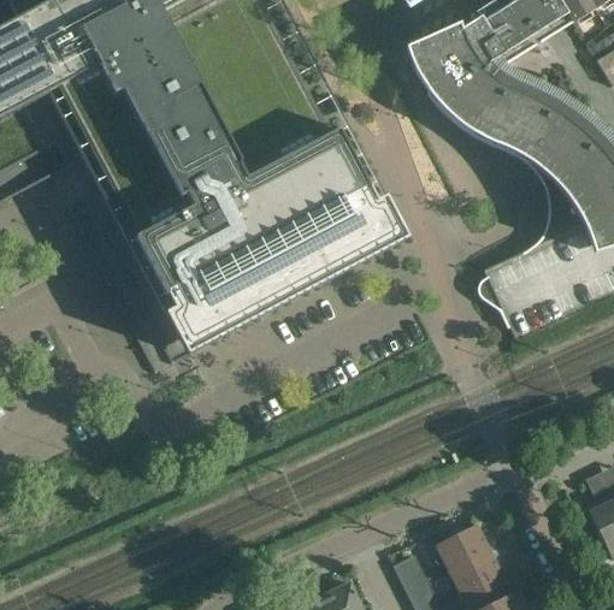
[(0,0),(0,117),(52,90),(51,87),(58,83),(98,158),(96,159),(95,160),(94,161),(94,163),(93,164),(93,166),(94,167),(94,169),(95,170),(96,171),(98,172),(99,173),(101,173),(102,173),(104,173),(106,172),(139,234),(137,234),(169,291),(176,306),(167,311),(189,353),(409,236),(388,195),(378,200),(371,185),(371,184),(340,126),(331,131),(261,0),(0,0)]
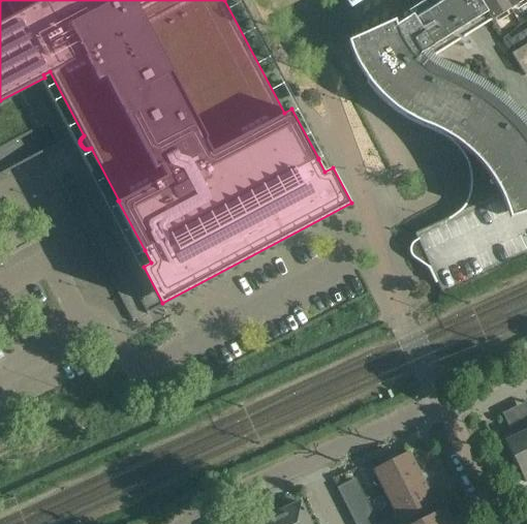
[(514,216),(526,212),(526,128),(525,127),(521,122),(513,114),(504,105),(501,102),(497,99),(491,95),(485,91),(478,87),(473,84),(465,80),(463,79),(460,76),(454,74),(447,71),(440,68),(436,66),(433,71),(428,68),(424,65),(420,61),(415,58),(422,52),(431,45),(435,53),(469,31),(493,18),(482,0),(422,0),(408,9),(411,14),(396,25),(394,19),(350,39),(353,48),(358,58),(364,69),(370,78),(368,79),(371,84),(374,87),(377,90),(381,94),(388,100),(393,104),(400,110),(406,114),(411,117),(416,120),(441,130),(446,133),(448,134),(452,136),(454,139),(457,142),(459,145),(461,147),(463,149),(466,153),(468,157),(469,161),(471,165),(471,170),(472,174),(472,175),(472,178),(472,182),(471,183),(471,187),(469,192),(468,195),(467,197),(465,202),(463,206),(462,207),(461,208),(450,215),(451,216),(504,191),(507,197),(510,204),(512,207),(513,213),(514,216)]
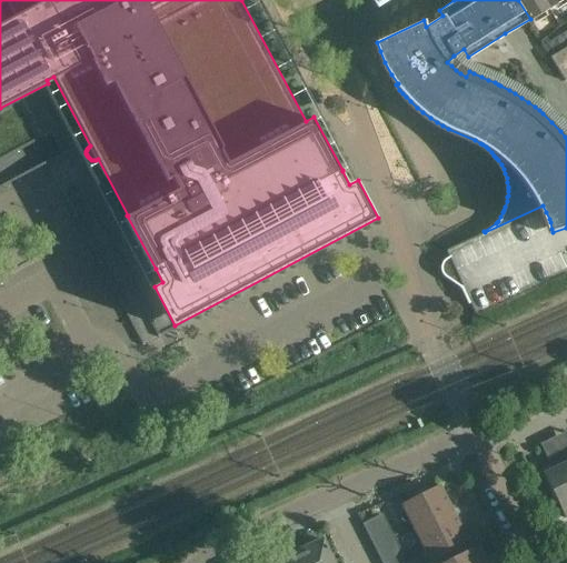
[(518,0),(530,19),(559,0),(518,0)]
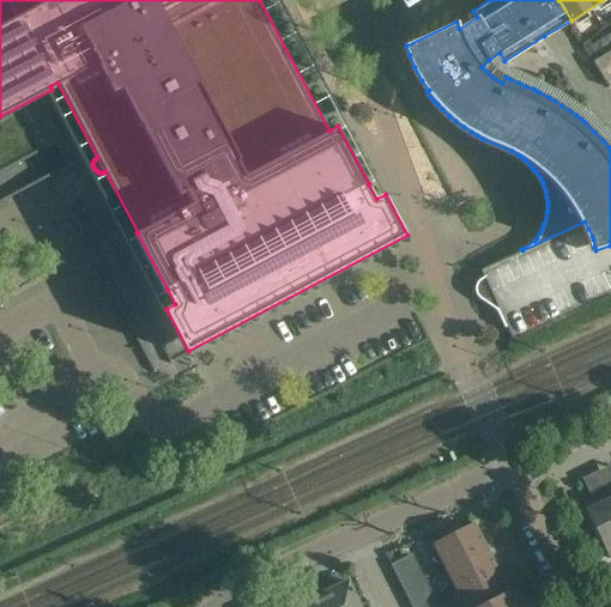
[(610,37),(608,32),(600,37),(609,50),(610,49),(610,37)]
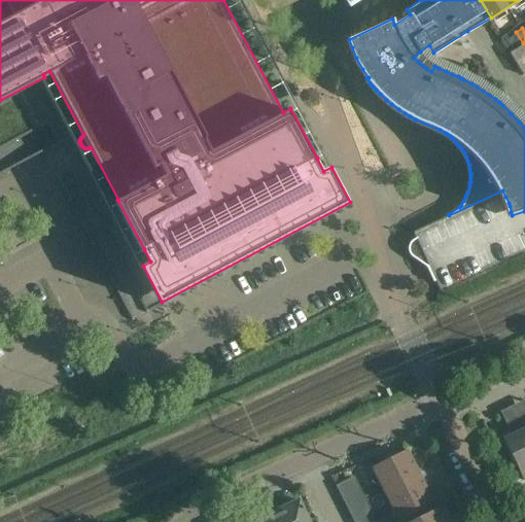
[(518,47),(511,35),(508,31),(501,35),(512,51),(518,47)]
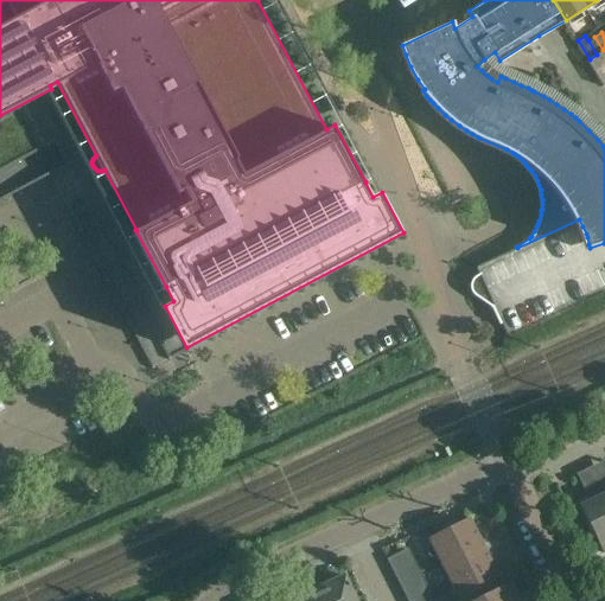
[(597,55),(603,50),(594,37),(588,40),(597,55)]
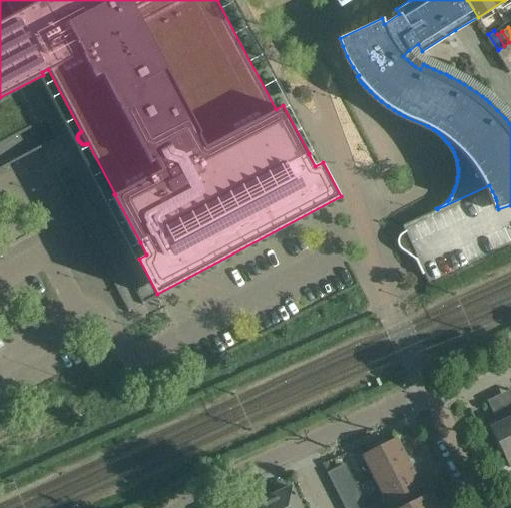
[(510,41),(509,42),(504,46),(498,50),(510,69),(510,41)]
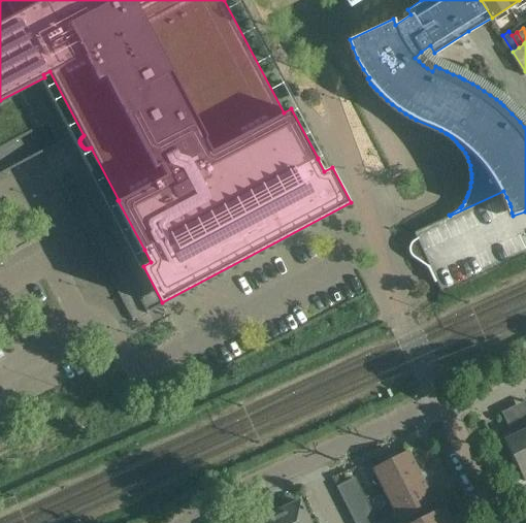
[(419,235),(424,247),(444,237),(436,222),(417,231),(419,235)]
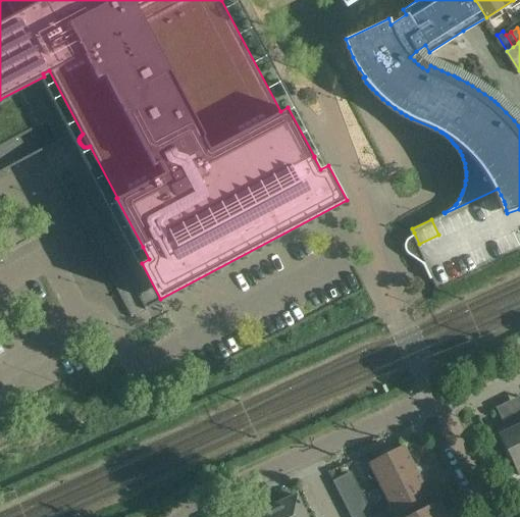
[(425,257),(419,244),(414,233),(410,236),(409,237),(408,238),(407,239),(407,240),(406,241),(406,242),(406,243),(406,244),(406,245),(407,246),(407,248),(408,249),(409,250),(410,251),(421,258),(425,257)]
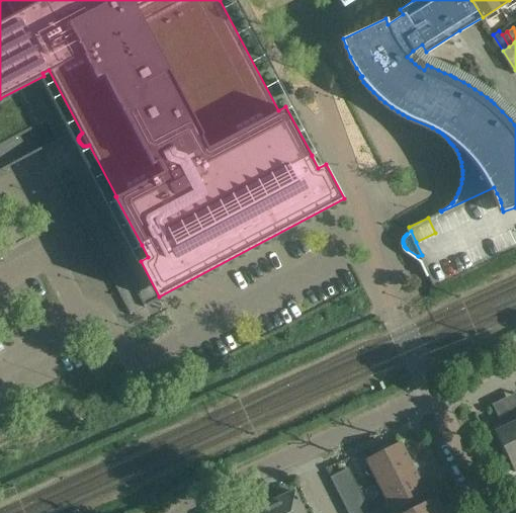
[(515,418),(496,428),(515,465),(515,418)]
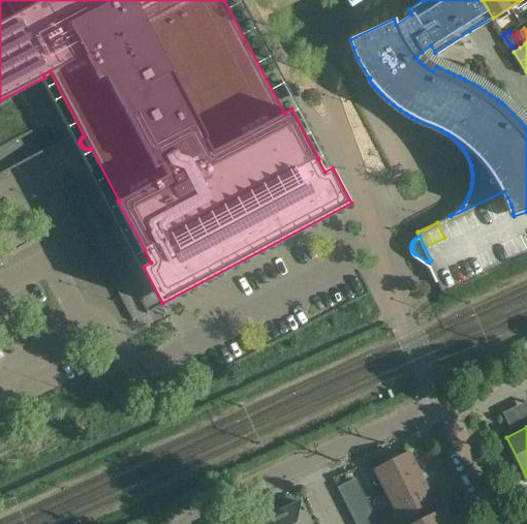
[(410,448),(375,465),(384,485),(420,467),(410,448)]
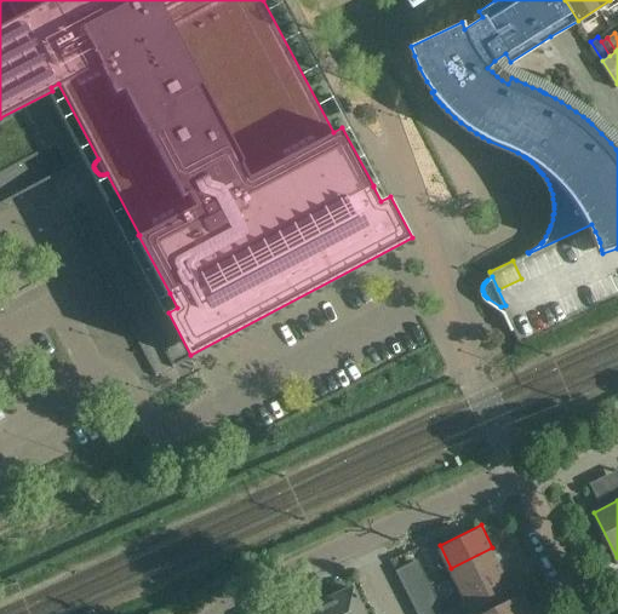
[(504,571),(492,547),(451,568),(463,591),(504,571)]
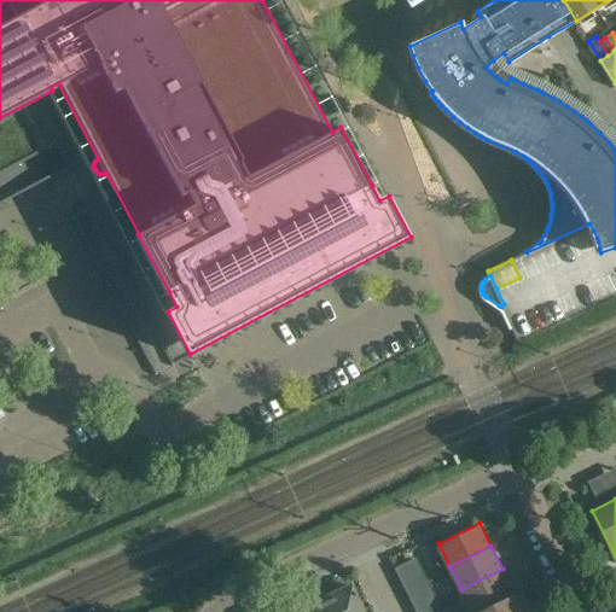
[(416,570),(410,558),(399,564),(396,565),(407,588),(420,582),(429,577),(424,566),(416,570)]
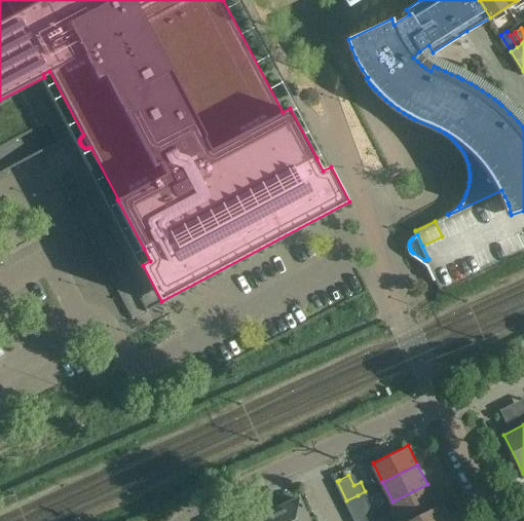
[(403,520),(438,505),(427,484),(393,501),(402,520),(403,520)]
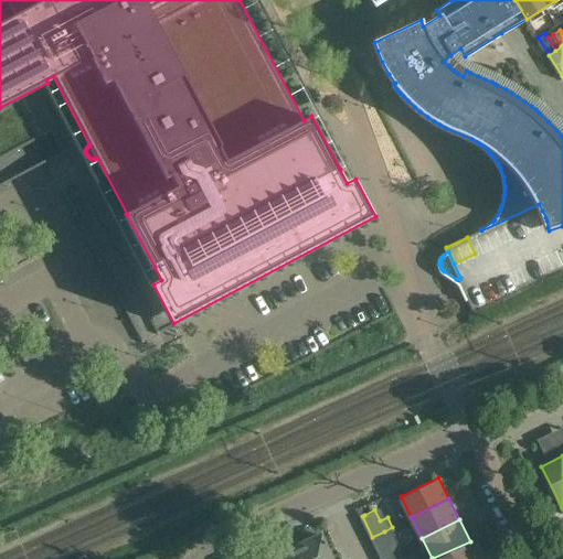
[(308,538),(297,543),(305,558),(333,558),(322,531),(320,533),(316,531),(310,535),(308,538)]
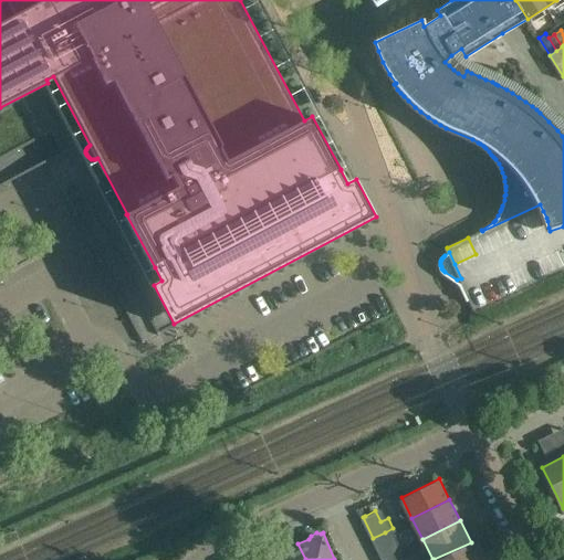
[(390,542),(385,532),(373,538),(384,559),(404,549),(398,538),(390,542)]
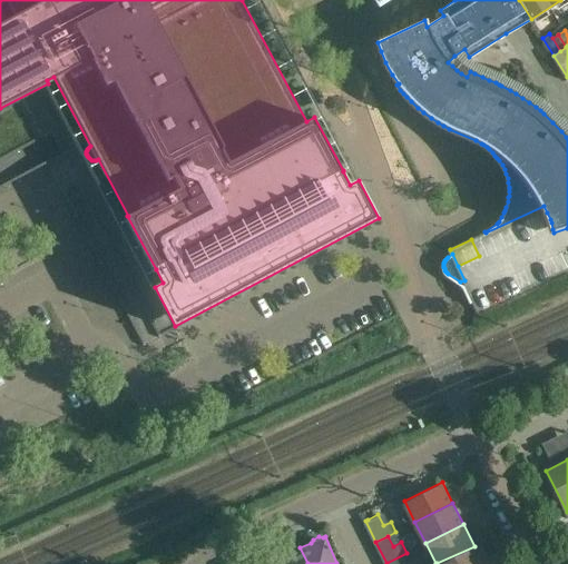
[(482,563),(475,546),(437,563),(482,563)]
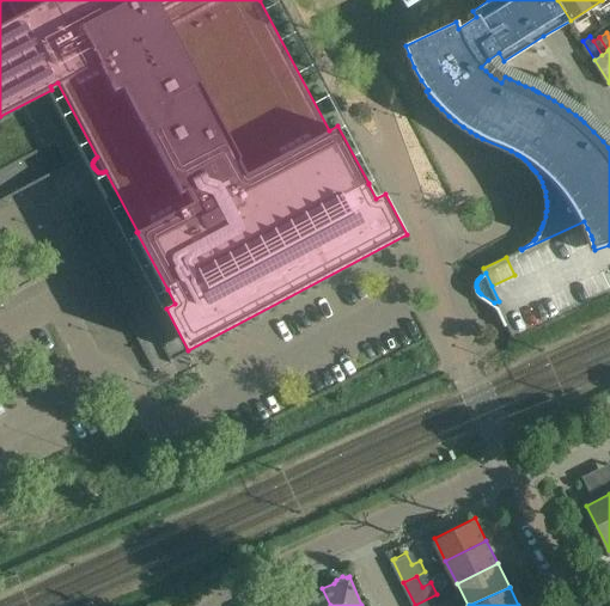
[(302,598),(297,600),(299,605),(330,605),(322,588),(311,593),(307,592),(302,594),(302,598)]
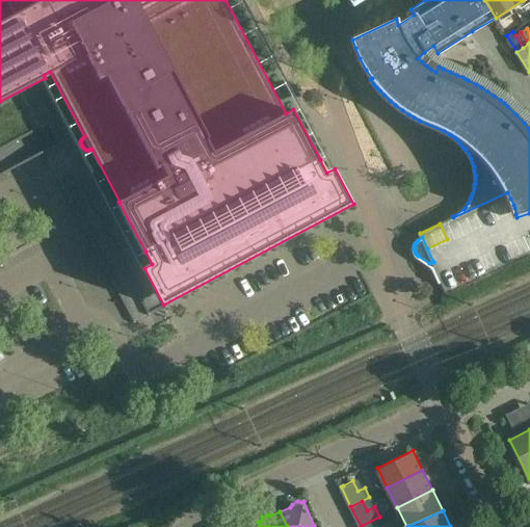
[(381,526),(385,526),(379,517),(361,526),(381,526)]
